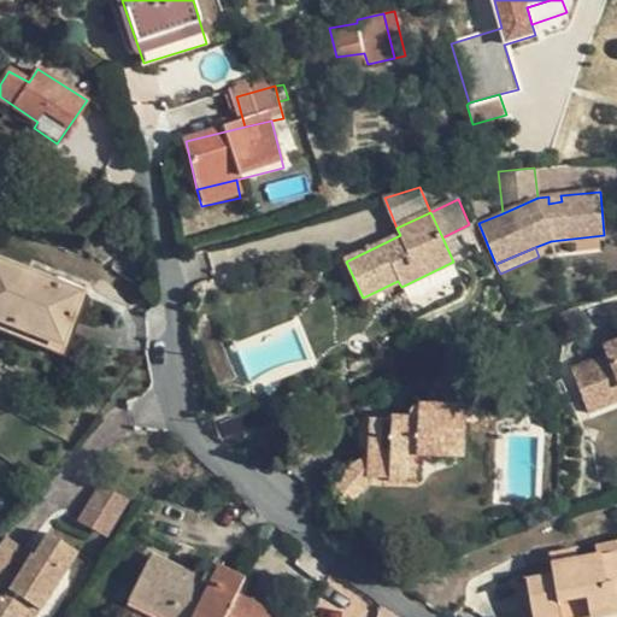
[(80,292),(0,259),(0,319),(58,345),(80,292)]
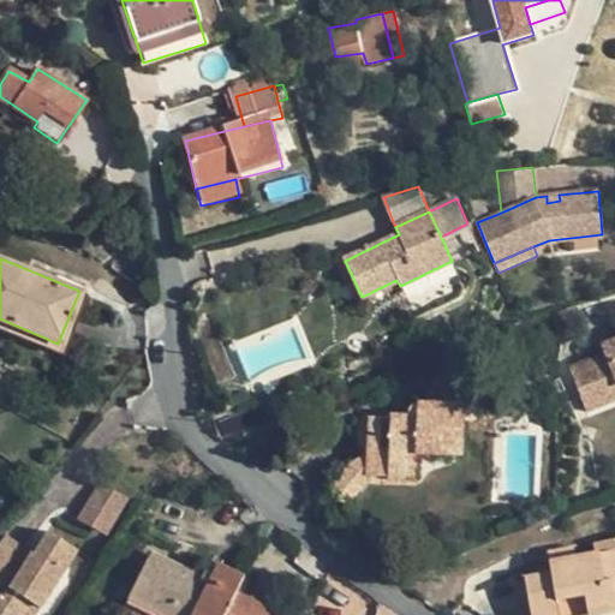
[(614,333),(614,327),(602,333),(603,338),(614,333)]
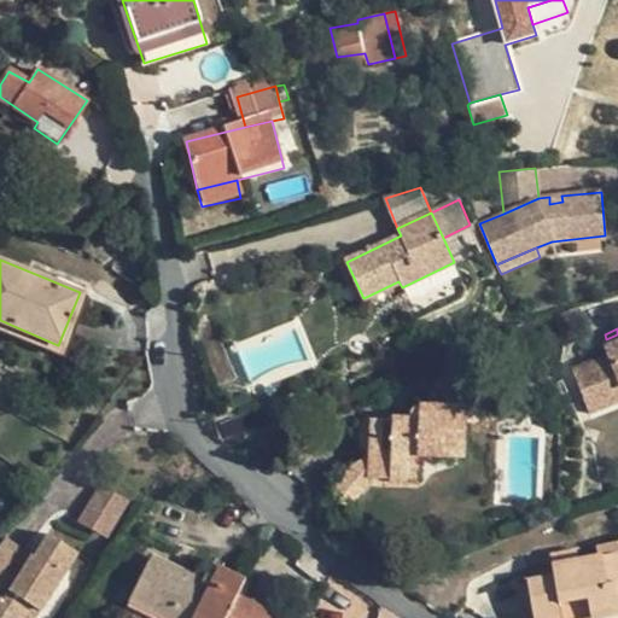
[(610,348),(572,361),(588,404),(617,392),(617,334),(606,339),(610,348)]
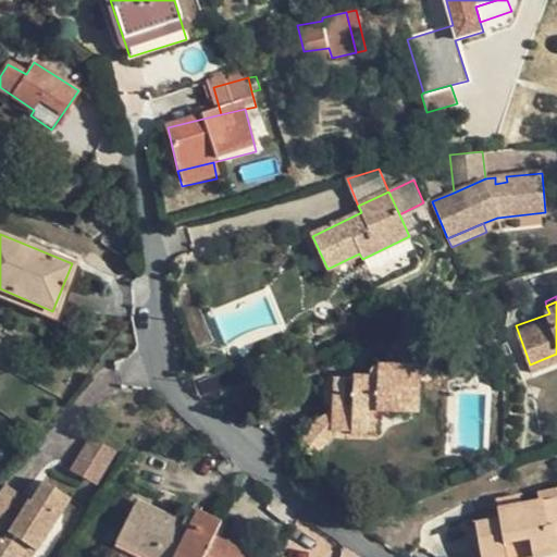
[(314,387),(326,415),(334,412),(334,432),(378,434),(380,410),(419,410),(421,359),(394,357),(393,366),(381,364),(373,368),(368,375),(354,375),(351,379),(333,379),(314,387)]
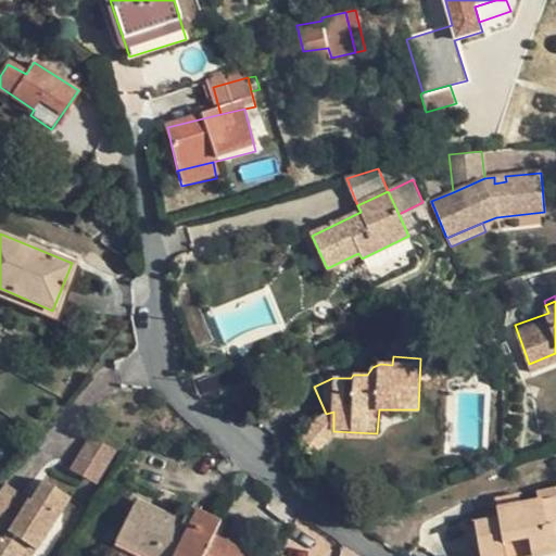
[(241,376),(236,363),(197,379),(201,392),(241,376)]
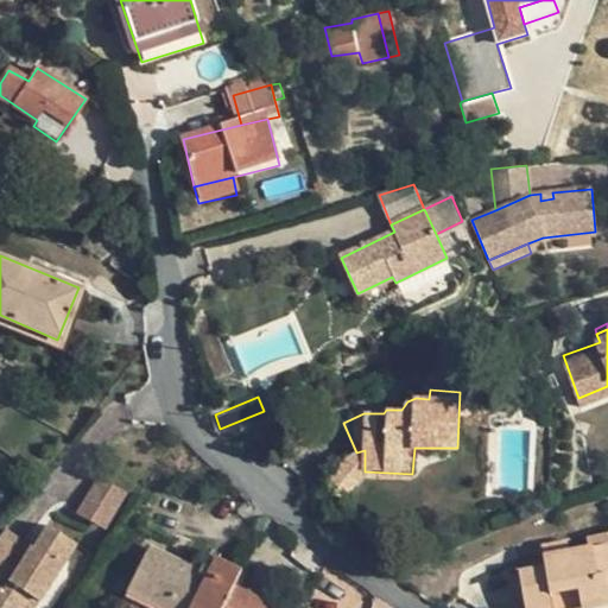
[(365,474),(365,472),(365,450),(356,453),(347,455),(325,485),(344,499),(365,474)]
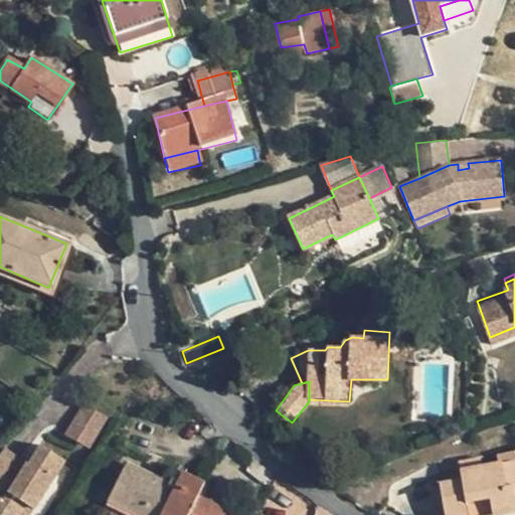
[(84,405),(68,434),(89,445),(104,417),(84,405)]
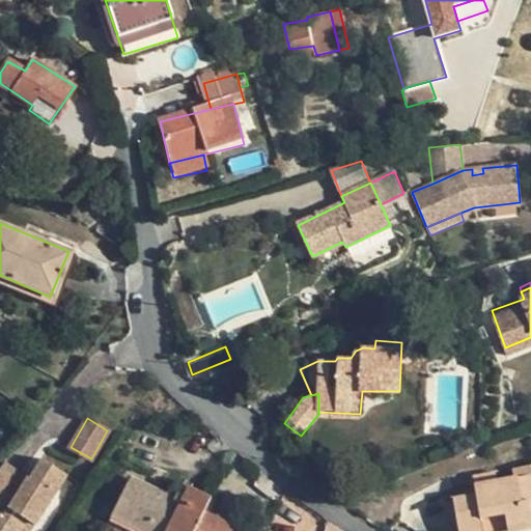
[(4,459),(0,464),(0,490),(17,470),(4,459)]
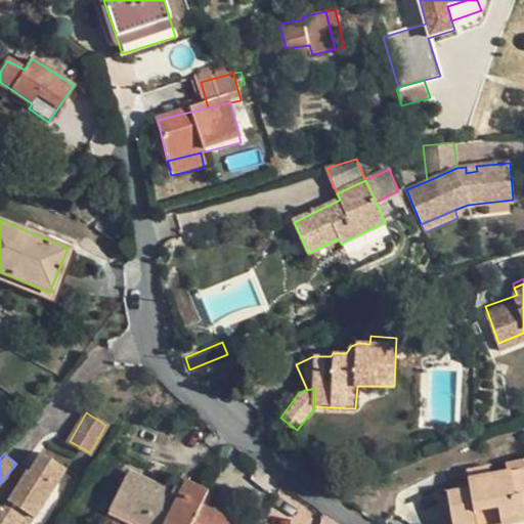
[(26,471),(24,470),(0,501),(0,523),(10,523),(20,510),(30,517),(62,470),(39,453),(26,471)]
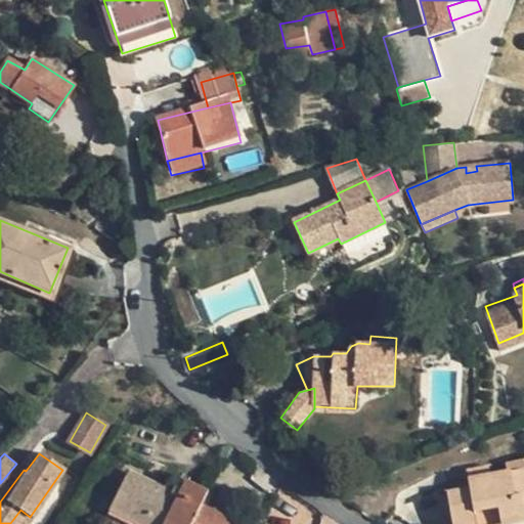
[(510,472),(491,475),(467,479),(469,490),(447,494),(452,523),(475,520),(475,523),(505,523),(523,520),(523,461),(508,464),(510,472)]
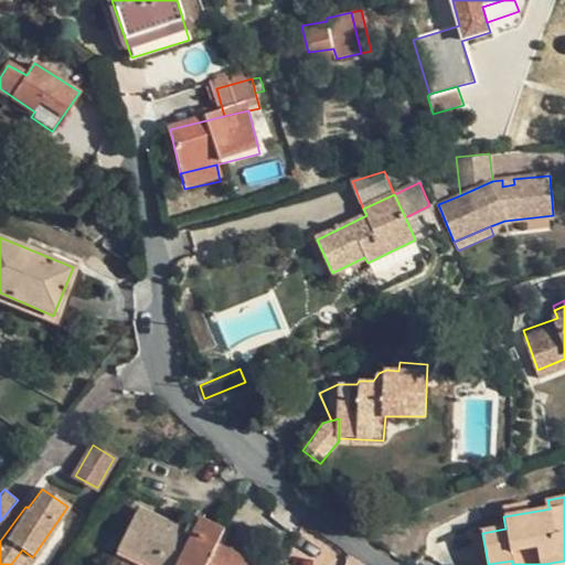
[(0,541),(25,507),(18,500),(0,521),(0,541)]
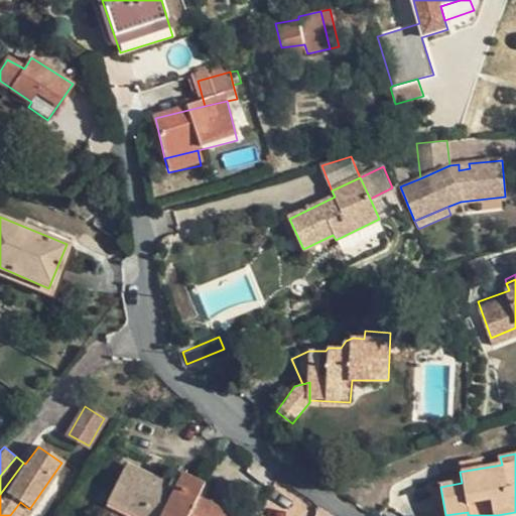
[(459,465),(460,472),(484,468),(483,461),(459,465)]
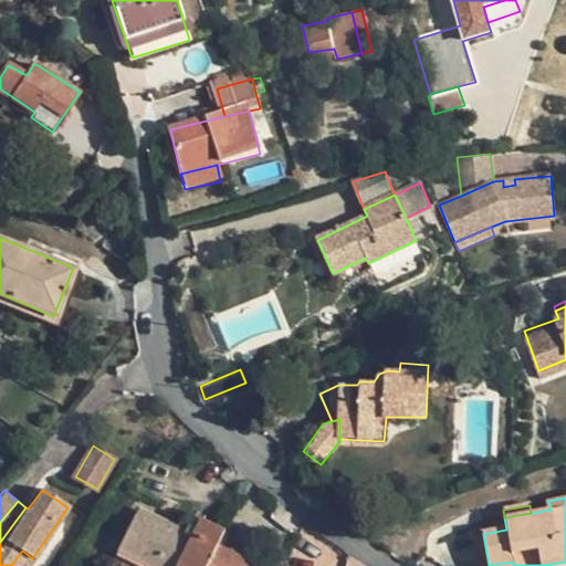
[(192,536),(168,524),(163,530),(155,525),(158,520),(137,510),(109,561),(119,565),(205,565),(216,546),(222,531),(201,521),(192,536)]
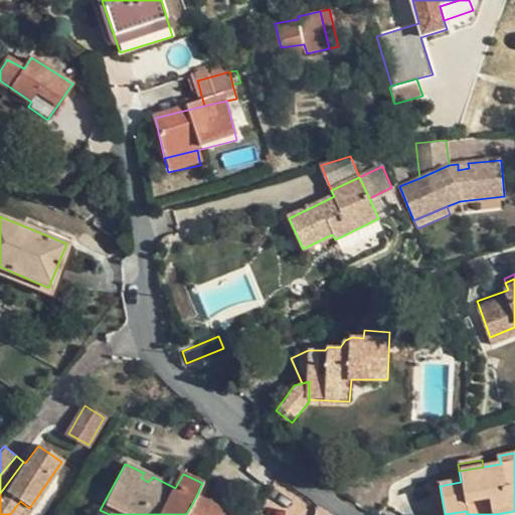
[(153,477),(144,473),(141,478),(148,482),(153,477)]
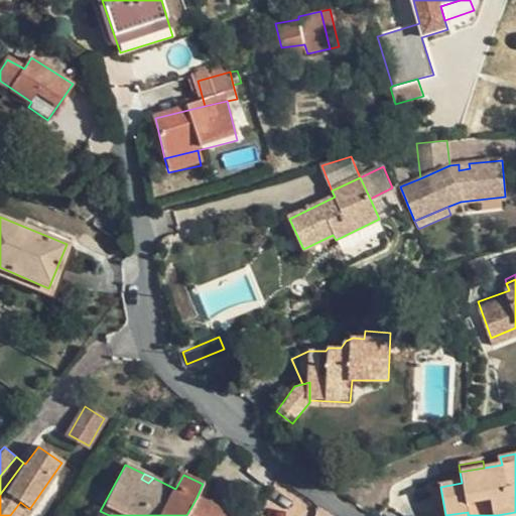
[(230,515),(231,515),(197,498),(186,515),(230,515)]
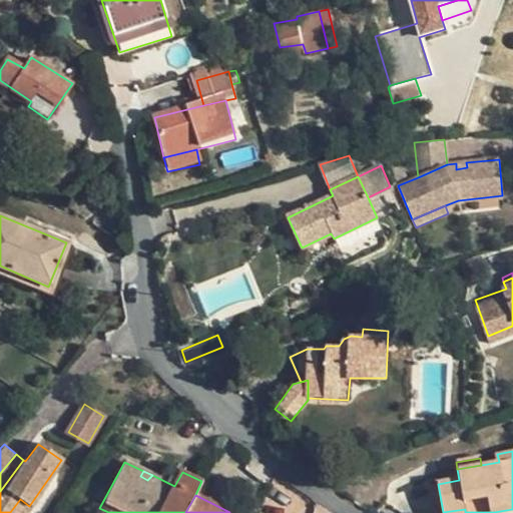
[(24,512),(29,506),(20,499),(10,512),(24,512)]
